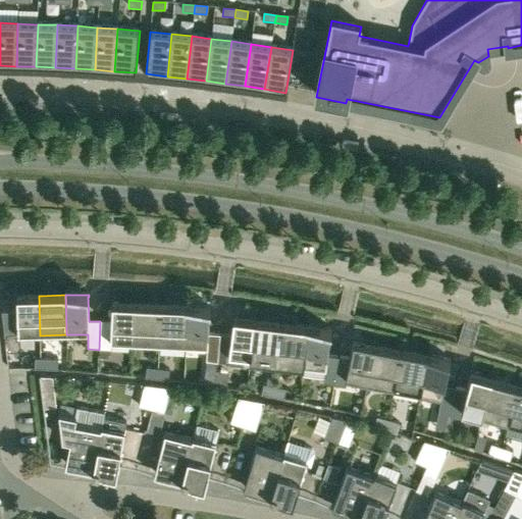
[(17,335),(40,335),(39,296),(16,297),(17,335)]
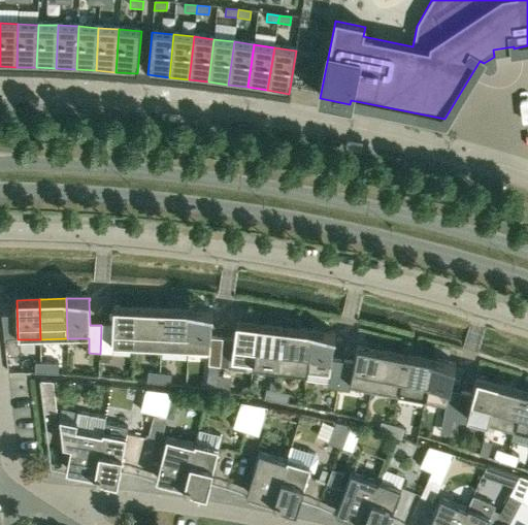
[(113,306),(112,325),(101,325),(100,354),(111,355),(112,347),(133,348),(135,307),(113,306)]
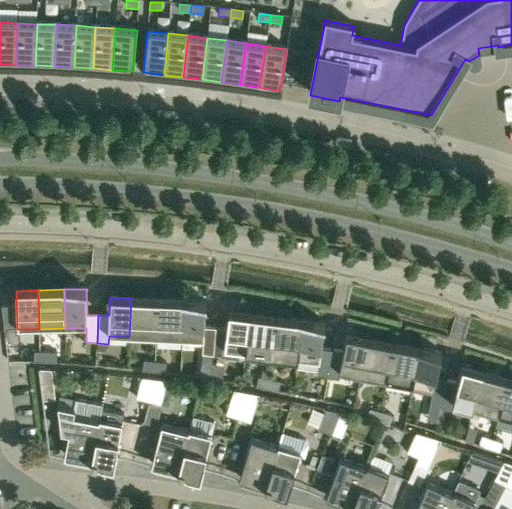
[(158,300),(149,299),(131,298),(129,337),(156,339),(158,300)]
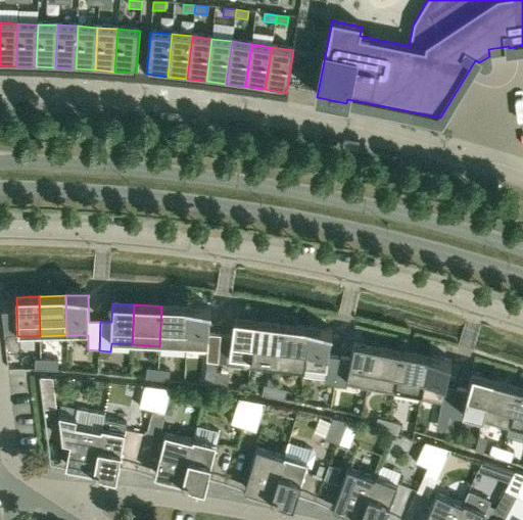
[(188,308),(163,306),(161,306),(159,346),(186,347),(188,308)]
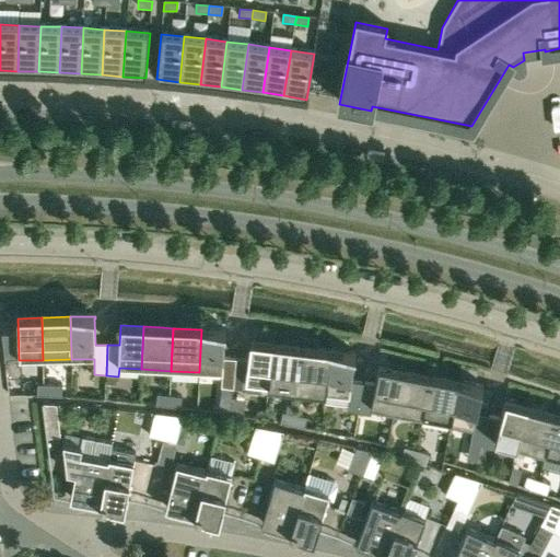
[(225,333),(225,331),(201,329),(199,372),(222,373),(221,390),(233,391),(235,360),(223,360),(224,333),(225,333)]
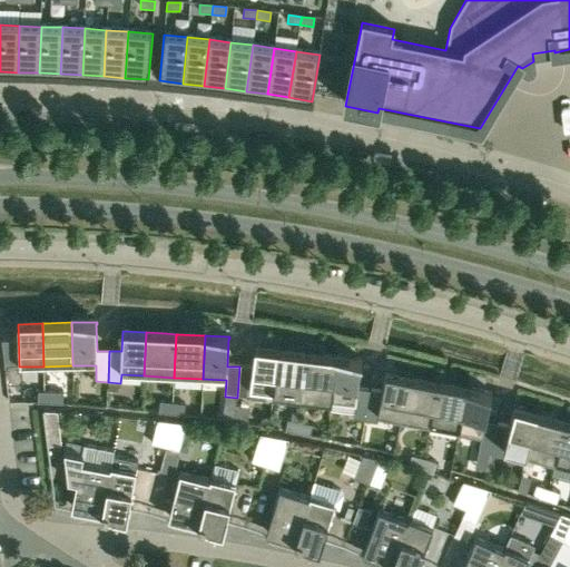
[(274,393),(278,354),(254,351),(253,368),(239,367),(237,398),(249,399),(273,402),(274,393)]
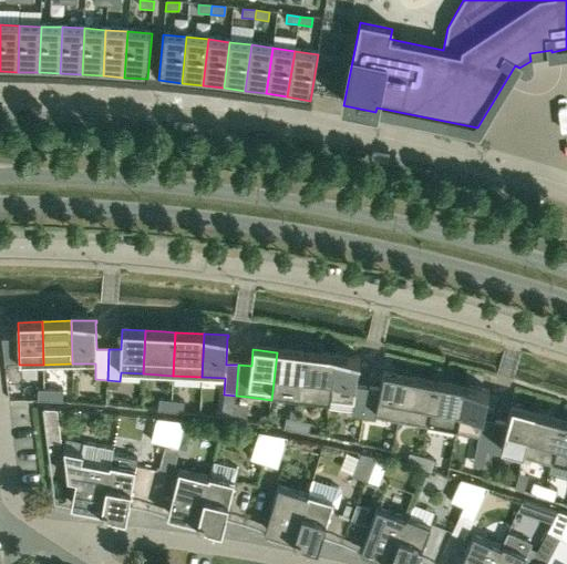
[(303,352),(297,351),(277,349),(277,352),(272,391),(301,395),(306,352),(303,352)]
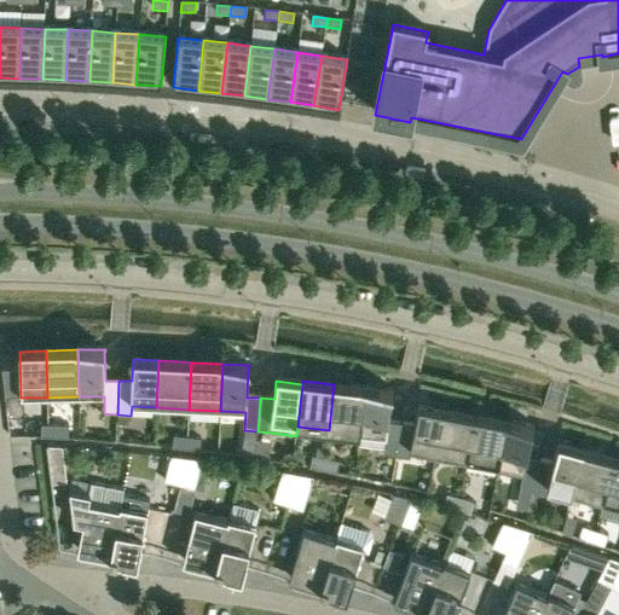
[(366,388),(337,384),(334,384),(329,430),(360,435),(366,388)]
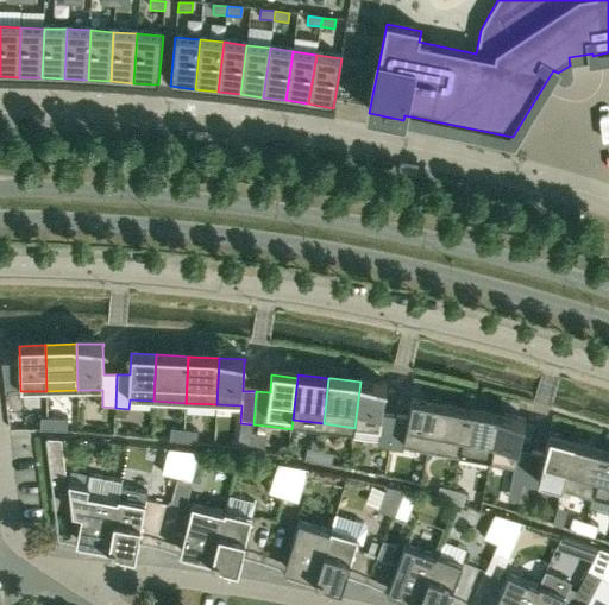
[(387,388),(387,385),(360,382),(355,428),(378,430),(377,448),(389,451),(395,417),(382,416),(385,388),(387,388)]
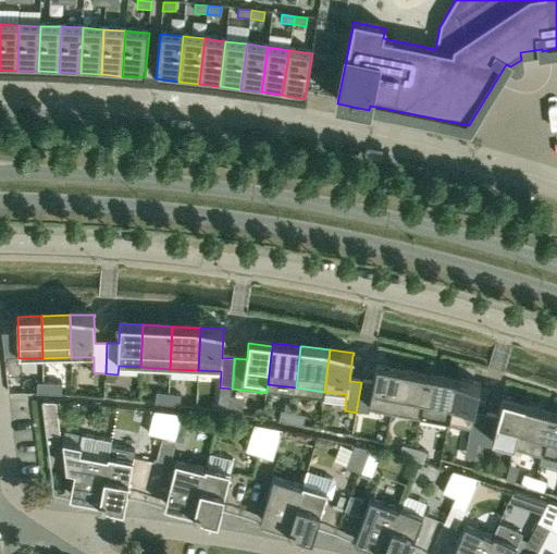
[(376,365),(376,368),(373,384),(361,382),(356,413),(368,415),(370,407),(392,411),(400,369),(376,365)]
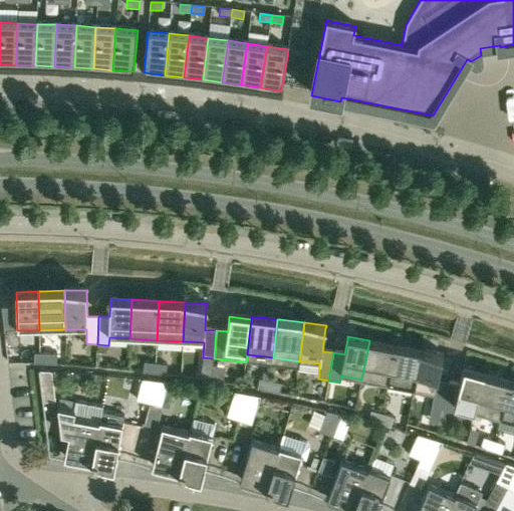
[(395,345),(387,344),(369,340),(361,379),(388,385),(395,345)]
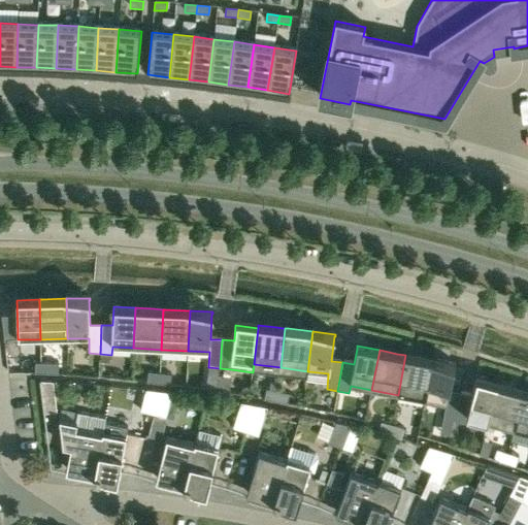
[(432,360),(408,356),(405,355),(398,395),(425,399),(432,360)]
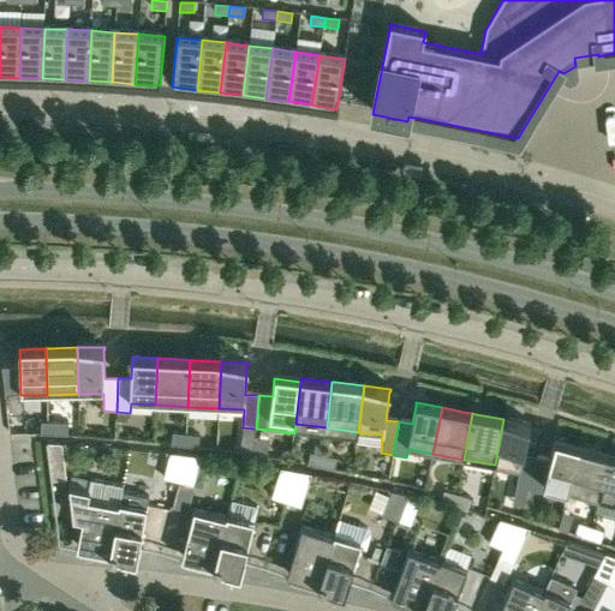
[(530,427),(530,425),(503,419),(495,465),(519,469),(515,487),(529,491),(536,459),(523,455),(529,426),(530,427)]
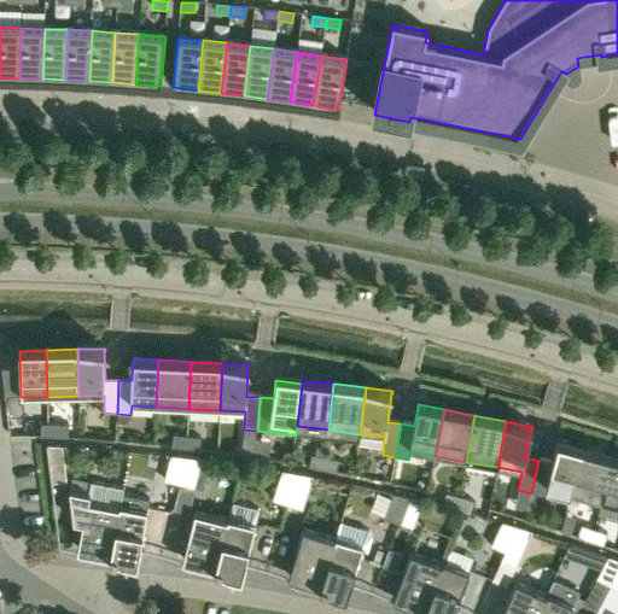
[(69,426),(48,426),(48,438),(68,439),(69,426)]
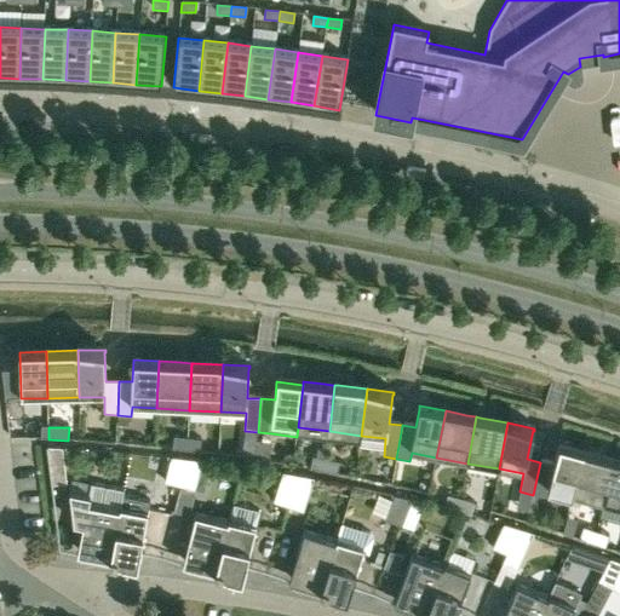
[(172,450),(187,452),(188,439),(173,438),(172,450)]
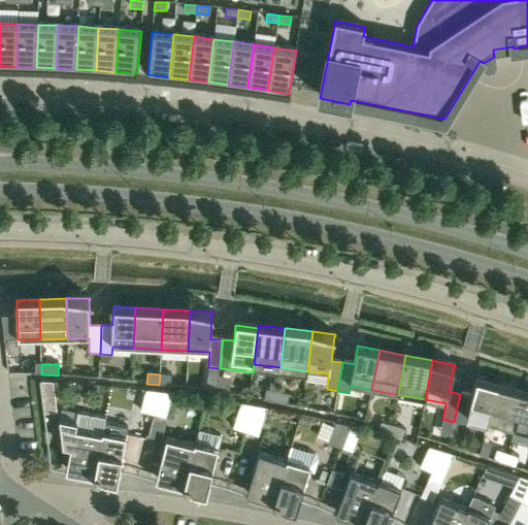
[(159,385),(170,387),(171,375),(160,374),(159,385)]
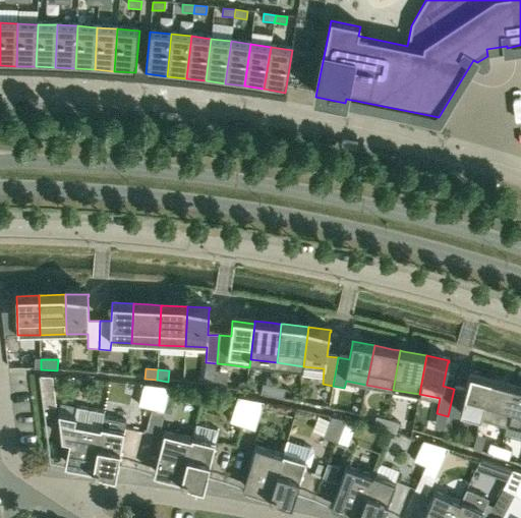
[(470,373),(465,391),(454,389),(448,416),(459,419),(461,412),(481,417),(491,379),(470,373)]
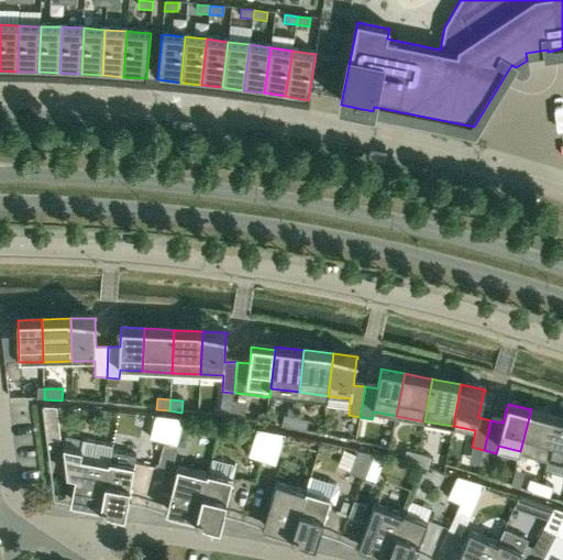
[(56,408),(42,408),(46,442),(61,441),(56,408)]
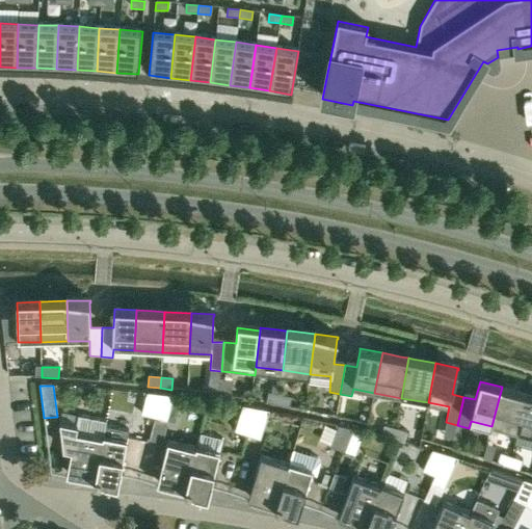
[(528,394),(520,392),(502,387),(491,426),(517,433),(528,394)]
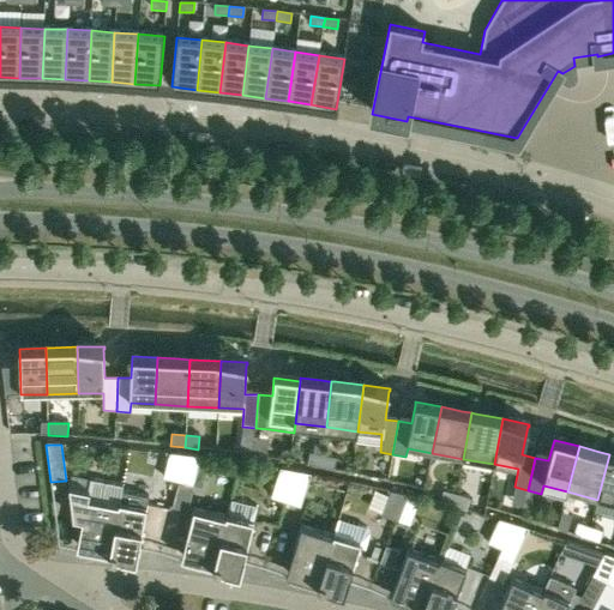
[(323,456),(309,453),(307,466),(320,469),(323,456)]
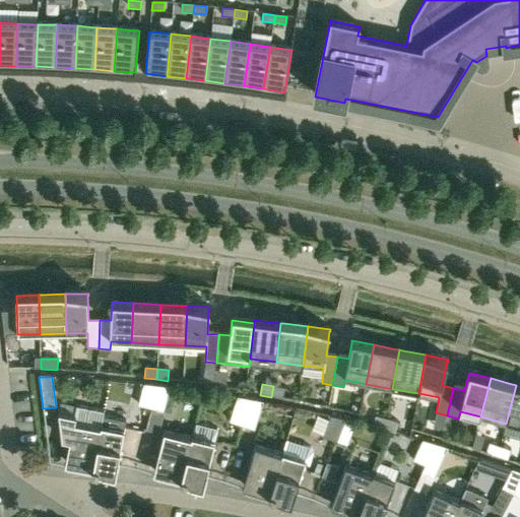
[(151,407),(156,386),(143,385),(143,386),(138,406),(150,409),(151,407)]
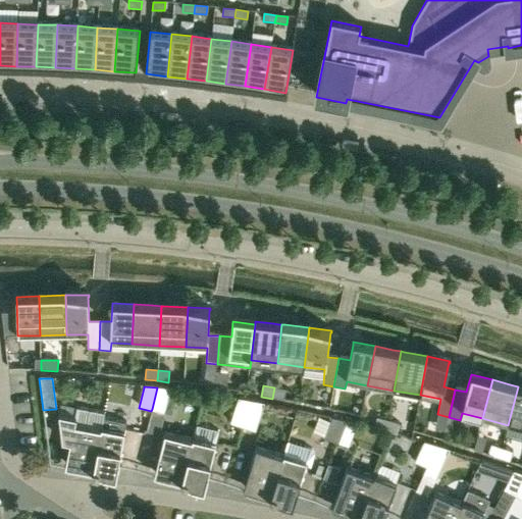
[(521,387),(518,386),(508,425),(521,428),(521,387)]
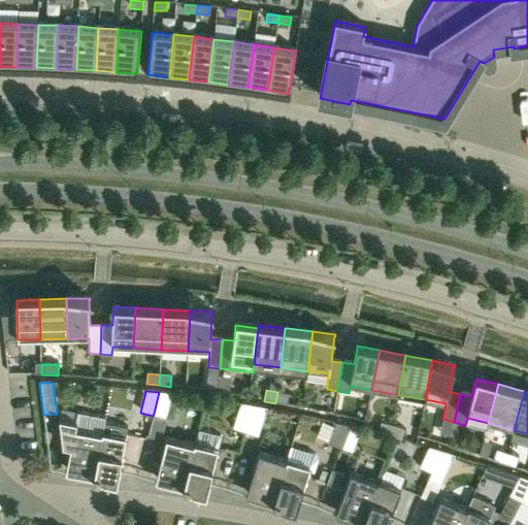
[(167,416),(172,395),(172,394),(159,392),(154,414),(153,416),(166,419),(167,416)]
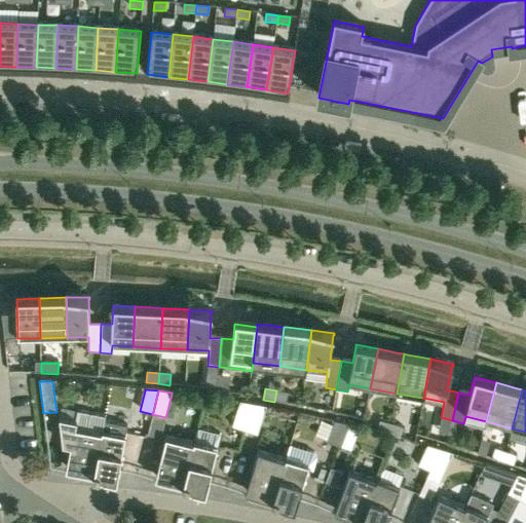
[(288,394),(276,390),(274,402),(286,404),(288,394)]
